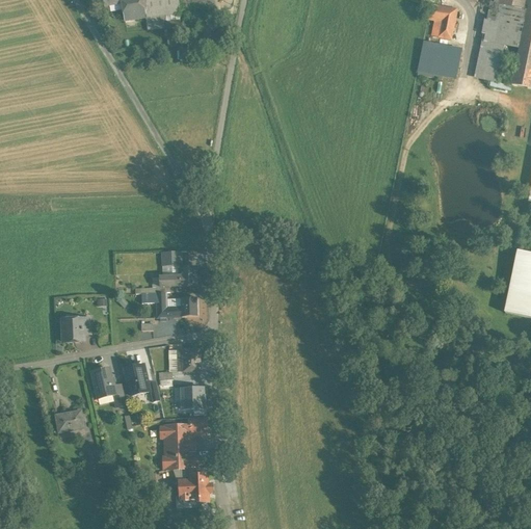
[(121,0),(121,1),(120,1),(123,18),(144,14),(164,11),(175,10),(179,10),(179,7),(178,0),(121,0)]
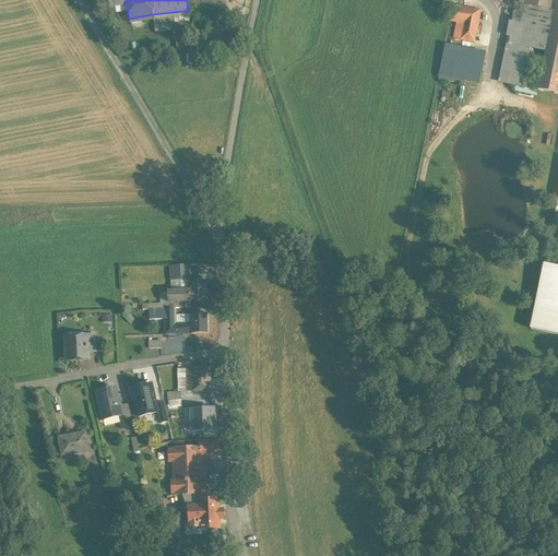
[(518,0),(514,20),(524,22),(520,44),(529,46),(521,84),(536,87),(553,0),(518,0)]
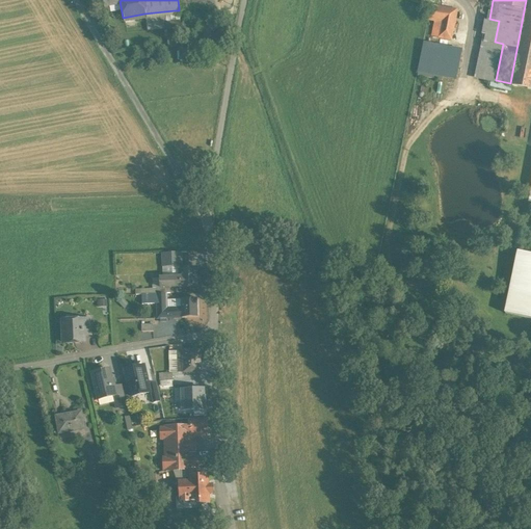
[(526,0),(510,83),(530,87),(530,85),(530,0),(526,0)]
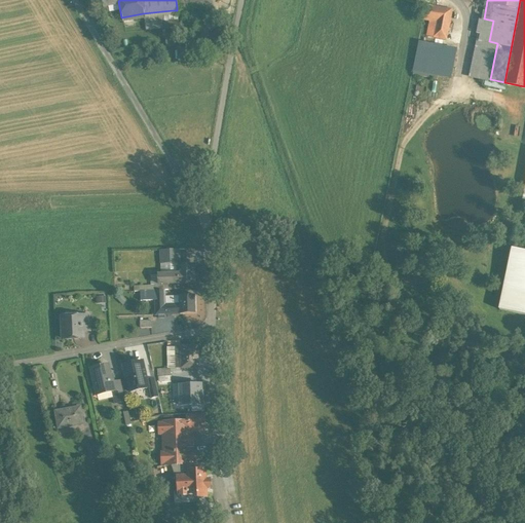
[(450,7),(424,2),(421,15),(429,17),(426,33),(444,36),(450,7)]
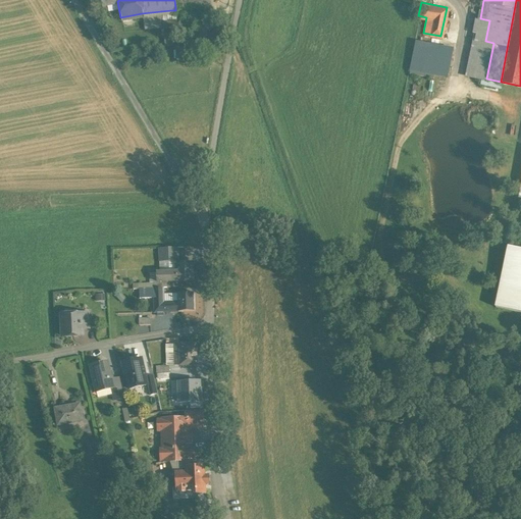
[(209,4),(175,7),(175,10),(171,10),(172,14),(210,10),(209,4)]
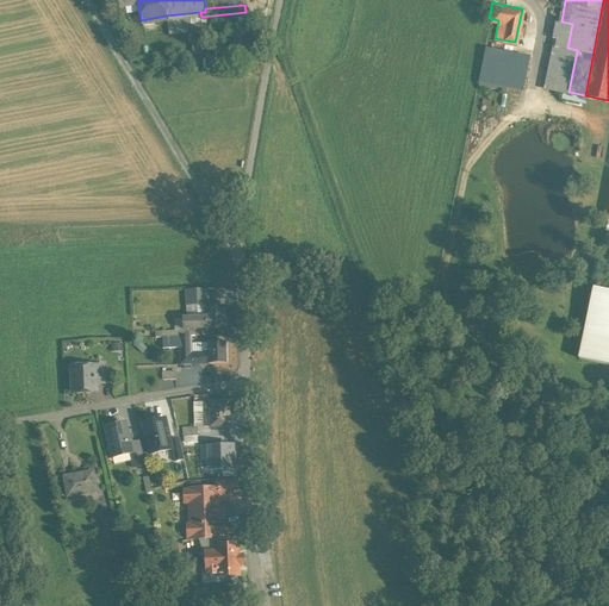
[(166,16),(167,31),(190,29),(188,13),(166,16)]
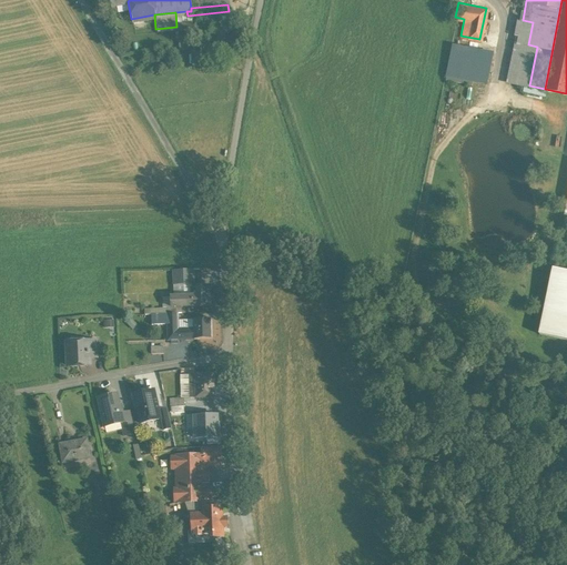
[(179,49),(190,48),(188,32),(178,33),(179,49)]
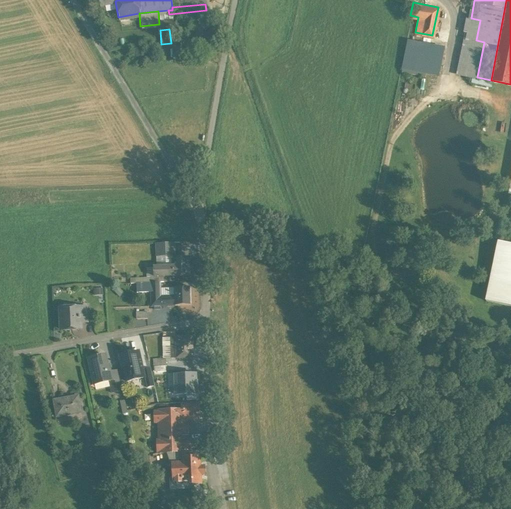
[(442,46),(408,40),(401,65),(438,72),(442,46)]
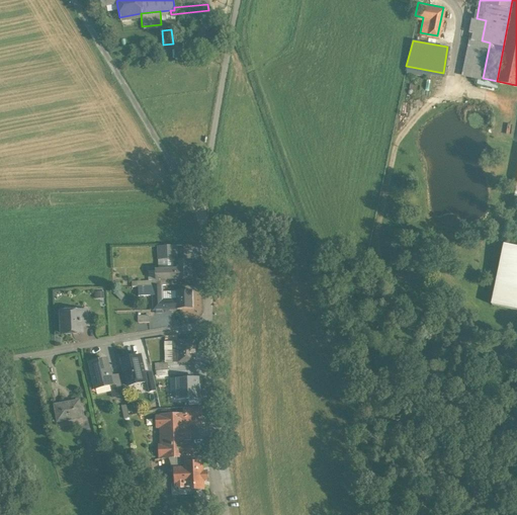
[(516,245),(503,242),(491,303),(516,308),(516,245)]
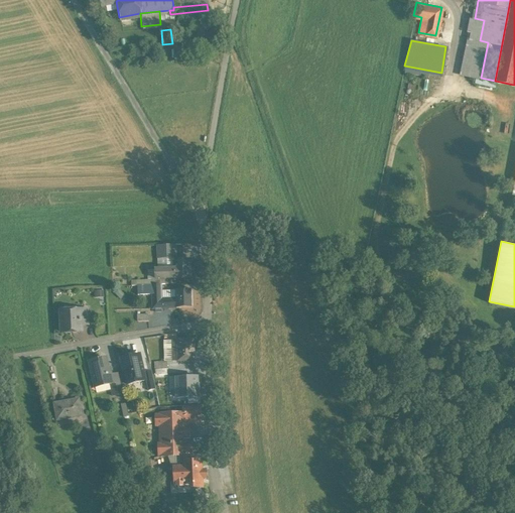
[(173,242),(156,243),(156,256),(173,255),(174,255),(173,242)]
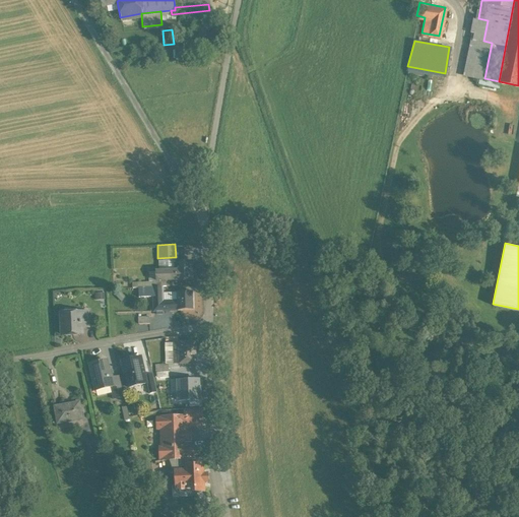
[(175,257),(157,258),(157,269),(175,268),(175,260),(175,257)]
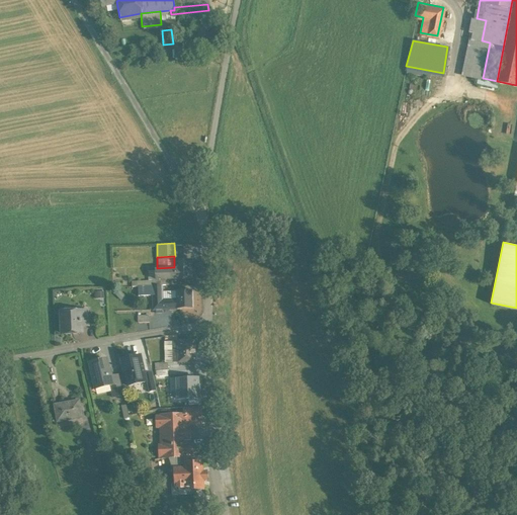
[(174,259),(174,267),(157,268),(154,268),(154,277),(164,276),(175,276),(191,276),(190,258),(174,259)]
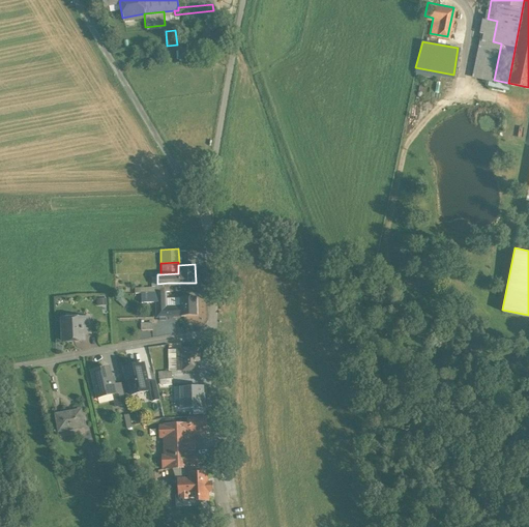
[(154,290),(140,290),(140,300),(155,299),(154,290)]
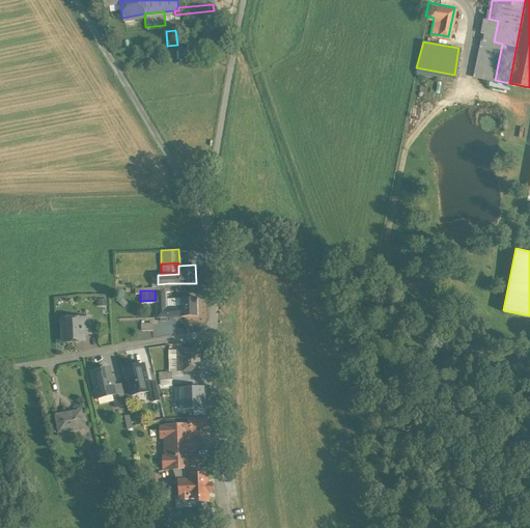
[(196,296),(179,296),(179,304),(165,305),(164,290),(158,290),(155,290),(156,300),(156,314),(197,313),(196,296)]
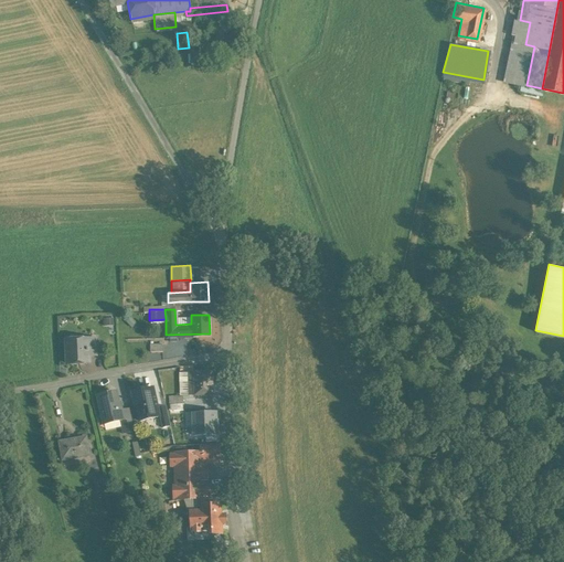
[(135,320),(130,315),(125,318),(130,325),(135,320)]
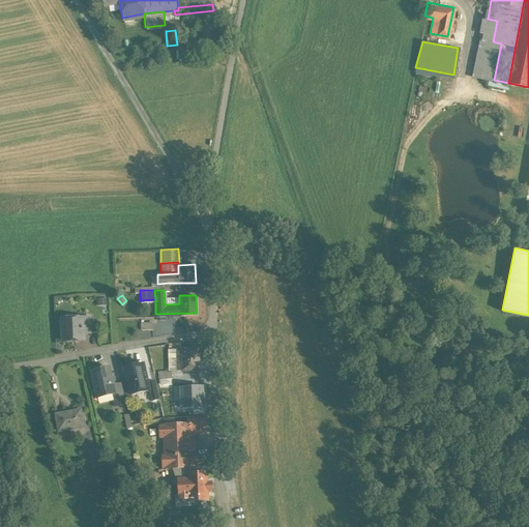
[(81,316),(69,317),(69,320),(61,321),(62,339),(82,338),(82,330),(81,316)]
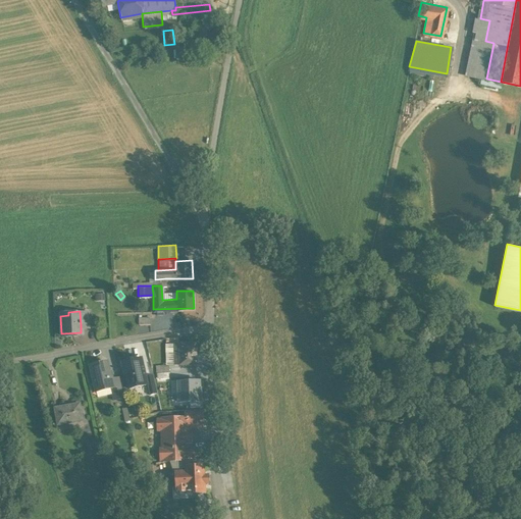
[(88,311),(80,311),(81,325),(88,325),(88,311)]
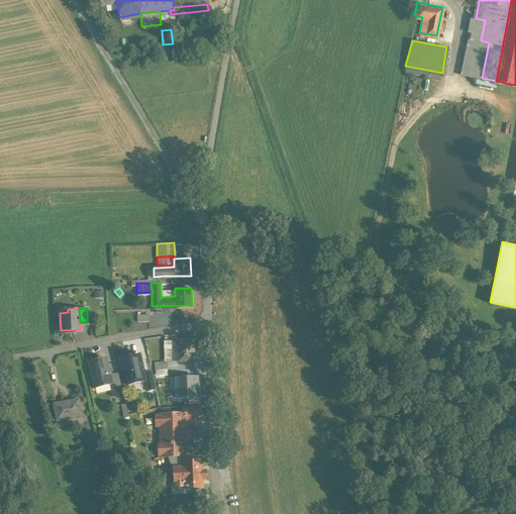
[(193,337),(176,337),(176,338),(177,358),(177,360),(193,358),(193,337)]
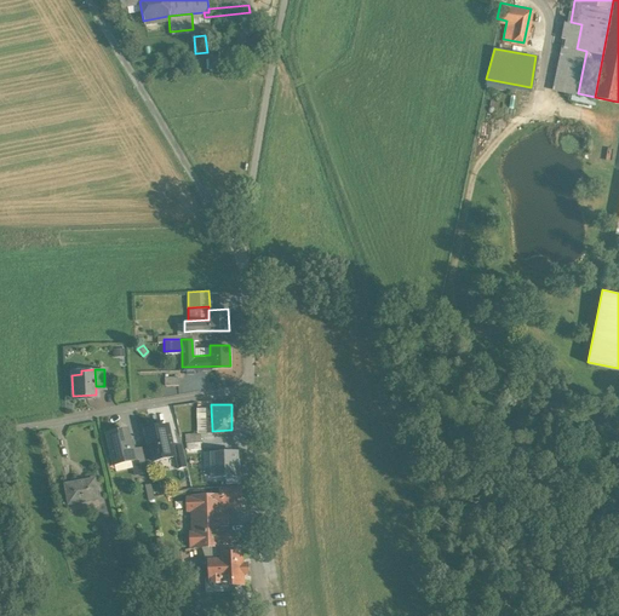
[(211,406),(195,406),(196,431),(199,431),(212,430),(211,406)]
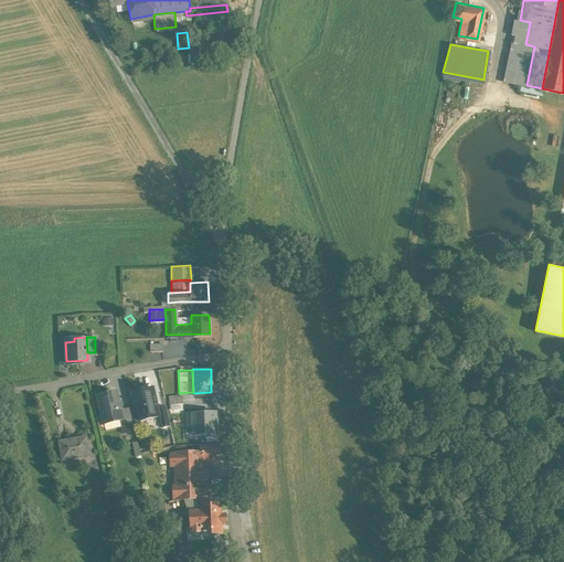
[(152,385),(131,390),(136,406),(138,419),(159,414),(157,406),(152,385)]
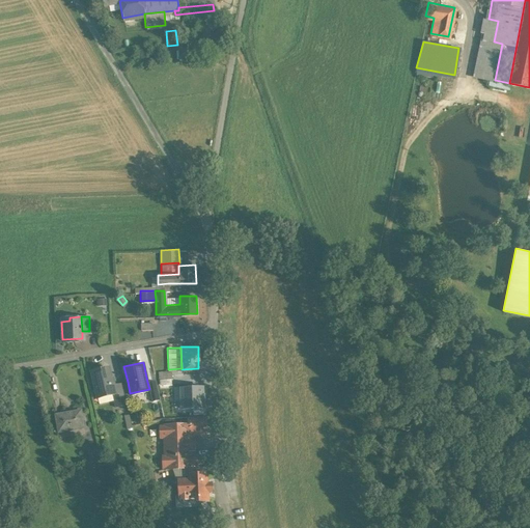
[(107,366),(100,368),(99,367),(90,369),(95,393),(104,391),(104,394),(111,392),(115,392),(113,384),(111,376),(109,377),(107,366)]
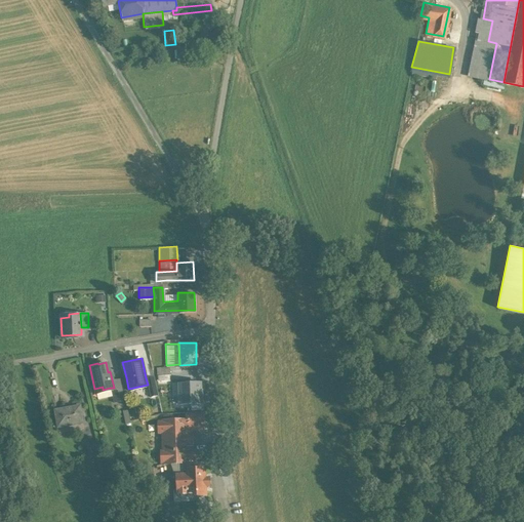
[(153,376),(146,377),(148,385),(150,394),(157,393),(153,376)]
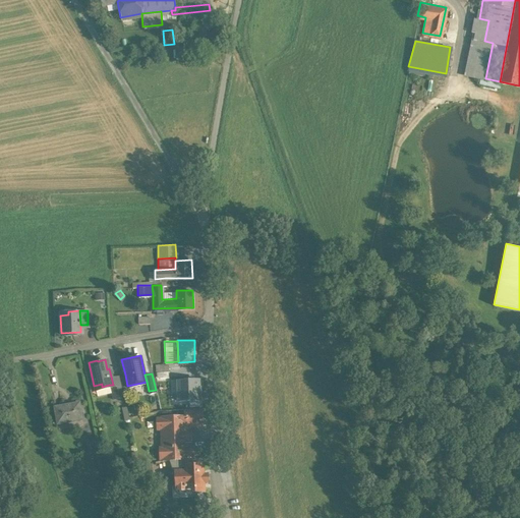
[(119,375),(111,377),(113,385),(109,385),(112,397),(123,395),(119,375)]
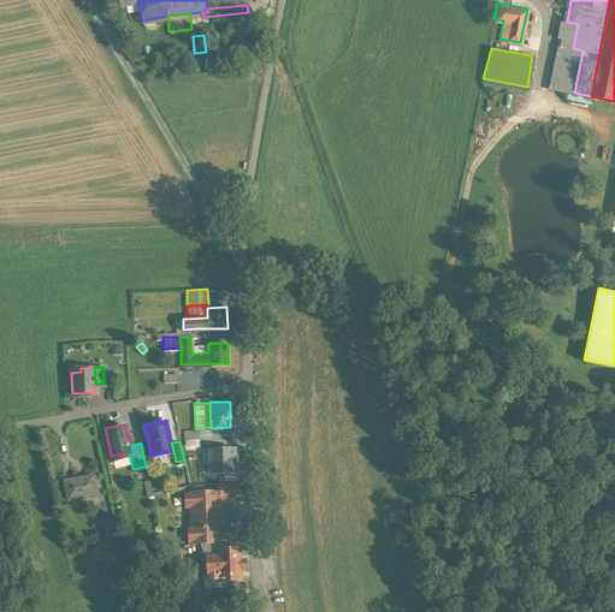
[(148,443),(141,445),(145,457),(151,456),(148,443)]
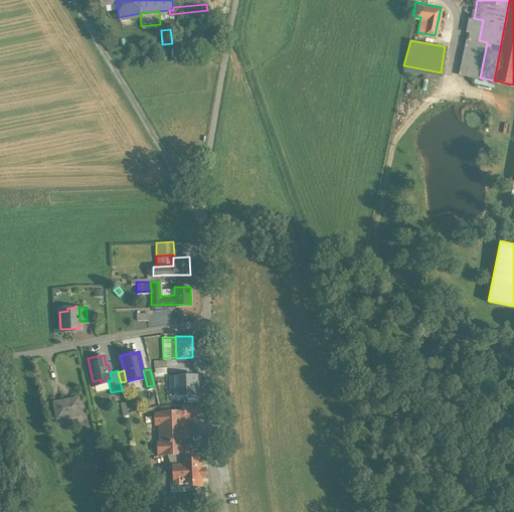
[(175,374),(176,394),(196,393),(195,373),(175,374)]
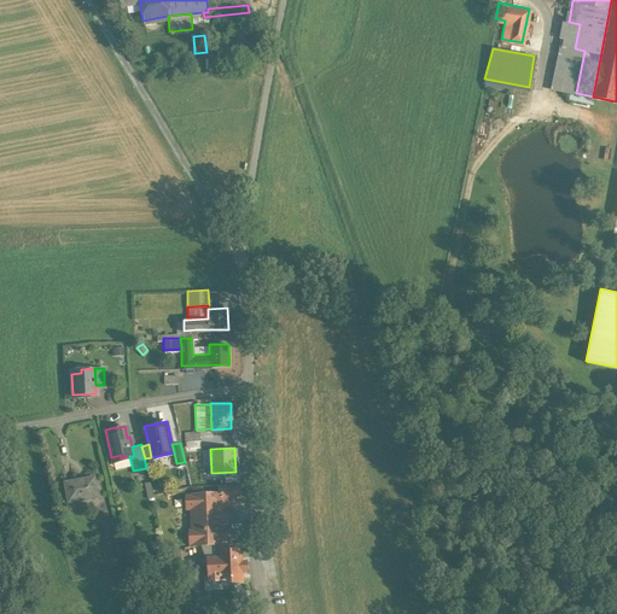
[(93,475),(64,480),(68,500),(95,493),(93,475)]
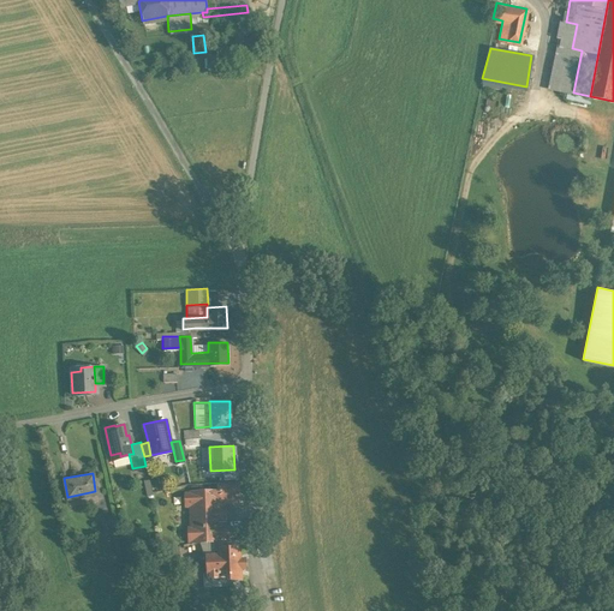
[(236,479),(218,480),(218,490),(219,490),(220,501),(237,499),(236,479)]
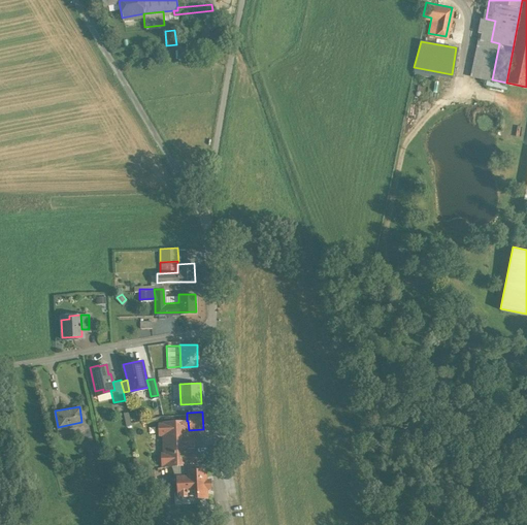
[(187,421),(159,422),(159,432),(162,432),(163,452),(162,452),(162,465),(173,462),(173,463),(182,462),(194,462),(194,450),(189,450),(189,430),(188,421),(187,421)]
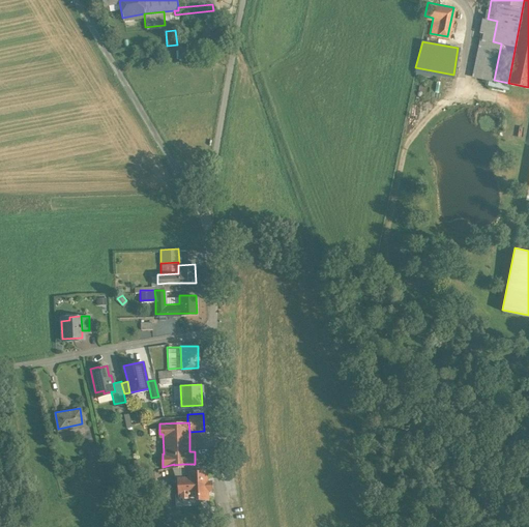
[(87,448),(89,459),(98,457),(97,447),(87,448)]
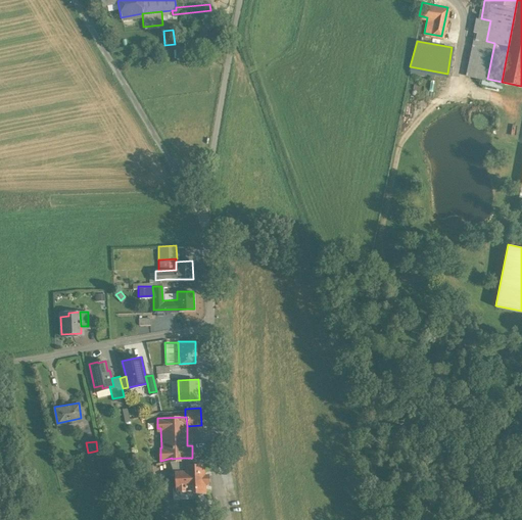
[(192,458),(180,458),(181,466),(185,466),(194,466),(194,458),(192,458)]
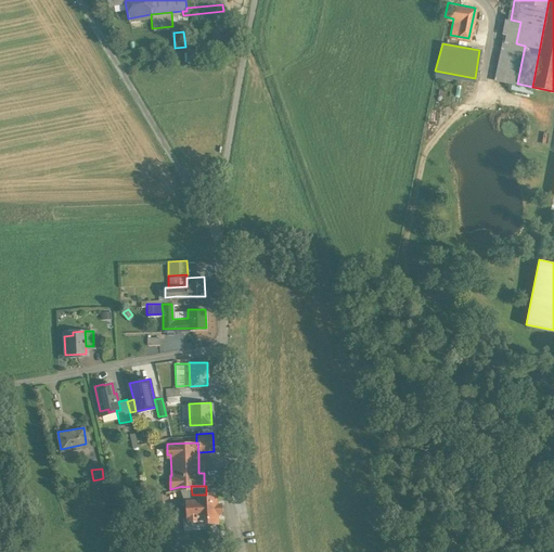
[(206,495),(196,495),(196,500),(197,518),(207,518),(207,522),(216,521),(215,504),(215,493),(206,495)]
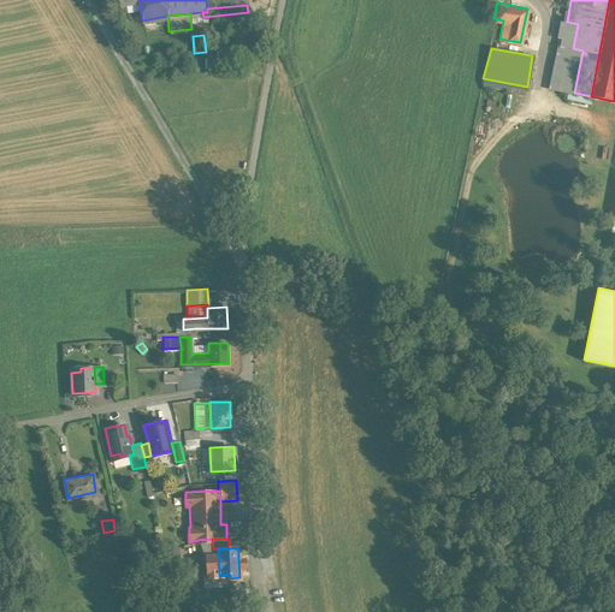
[(218,554),(207,554),(207,572),(211,576),(219,575),(218,554)]
